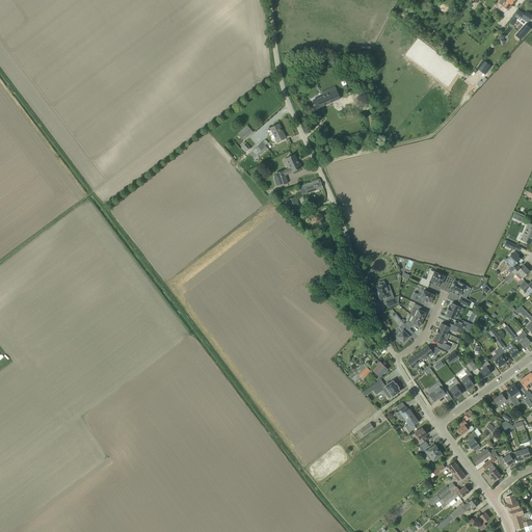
[(514,0),(505,0),(504,0),(501,0),(499,4),(502,6),(500,9),(505,14),(507,10),(508,10),(514,0)]
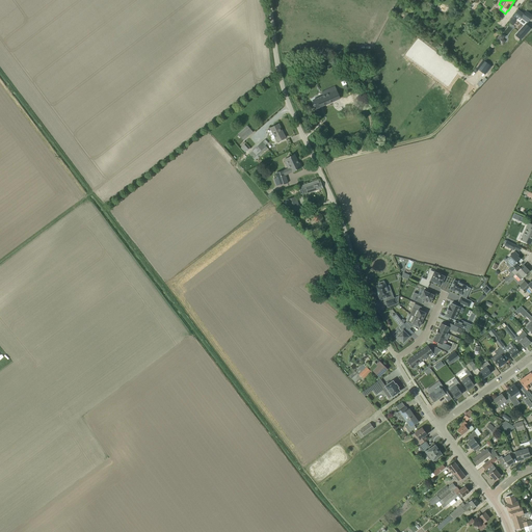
[(520,20),(522,18),(528,23),(531,16),(526,11),(524,15),(519,10),(509,23),(512,25),(517,19),(520,20)]
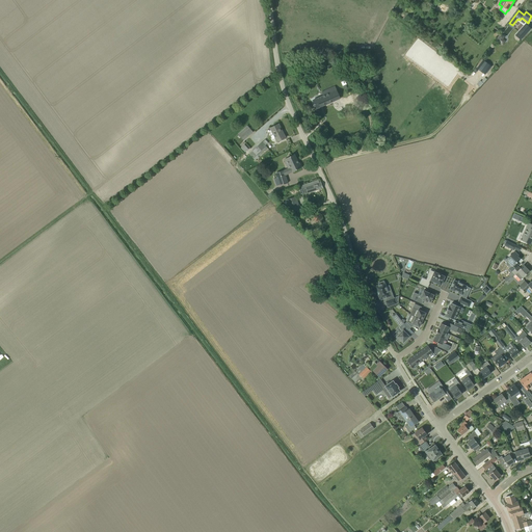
[(515,35),(521,40),(531,29),(526,24),(515,35)]
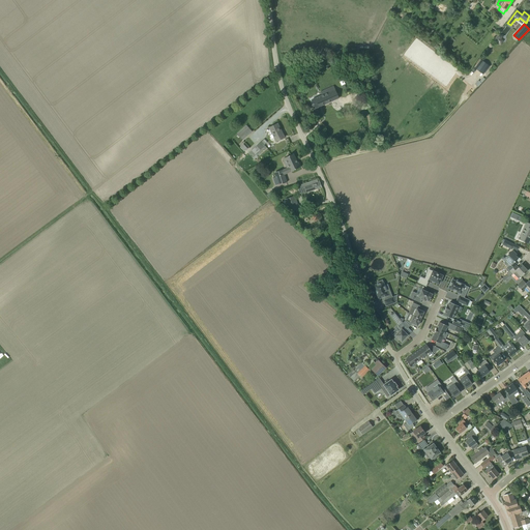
[(481,58),(475,66),(483,72),(490,64),(481,58)]
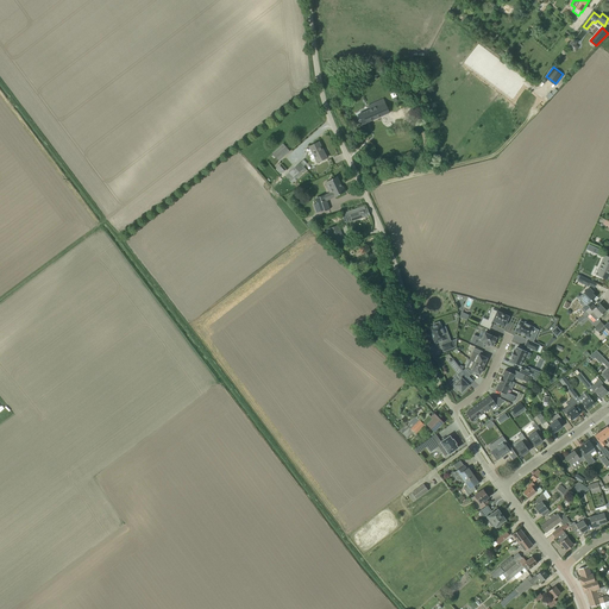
[(358,115),(363,125),(389,113),(389,112),(394,111),(388,98),(369,106),(370,110),(358,115)]
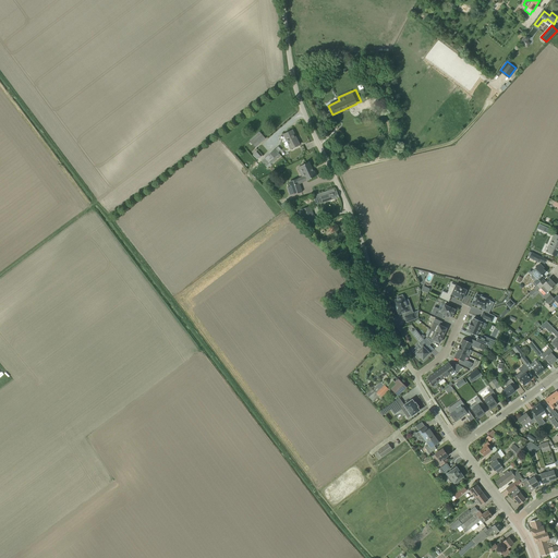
[(282,134),(290,149),(300,145),(299,144),(298,145),(295,142),(296,141),(298,141),(292,130),(282,134)]
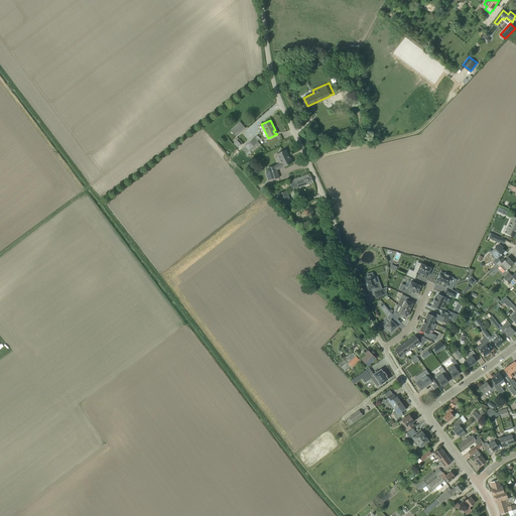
[(240,122),(231,130),(236,136),(245,128),(240,122)]
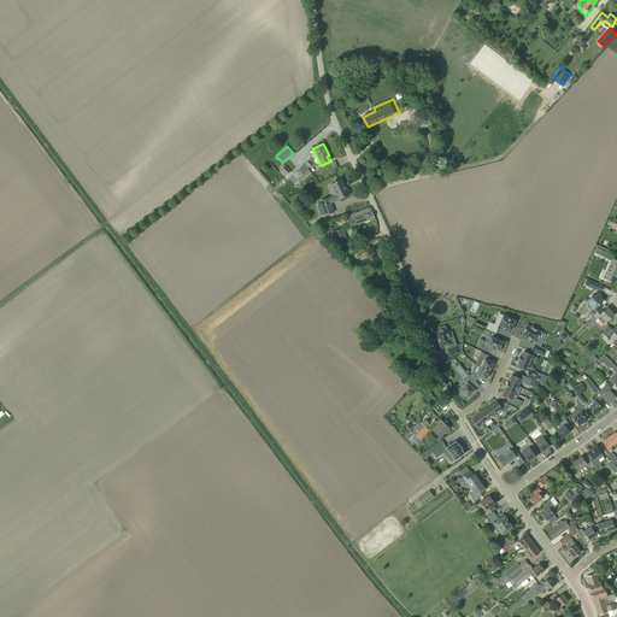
[(304,165),(293,175),(297,178),(307,169),(304,165)]
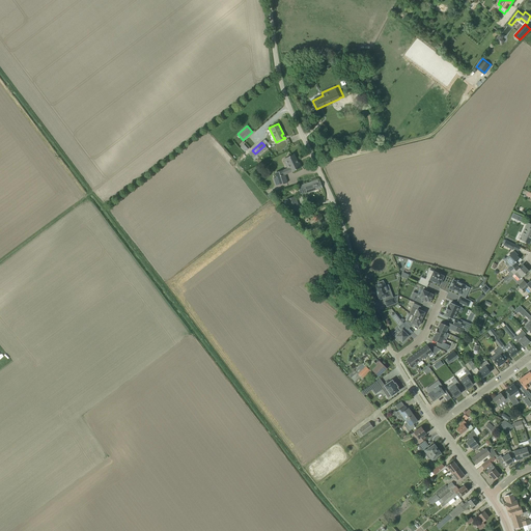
[(287,163),(286,164),(287,168),(285,169),(287,173),(291,171),(291,172),(301,167),(299,163),(298,163),(294,155),(285,158),(287,163)]
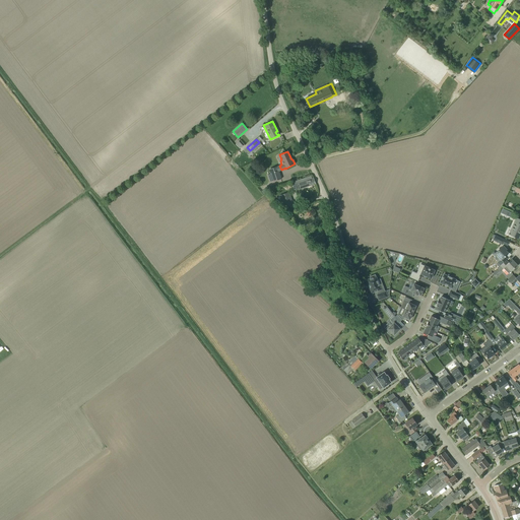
[(280,171),(268,175),(270,183),(283,179),(280,171)]
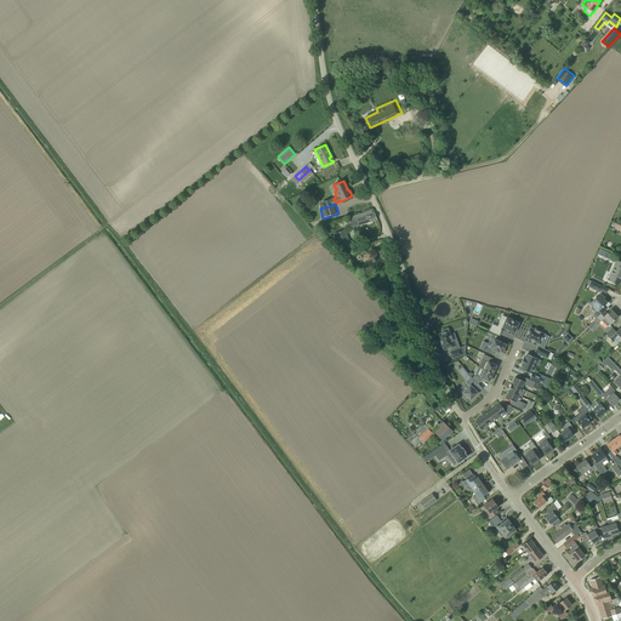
[(364,212),(352,216),(348,217),(351,227),(355,227),(377,220),(375,212),(372,214),(371,210),(364,212)]
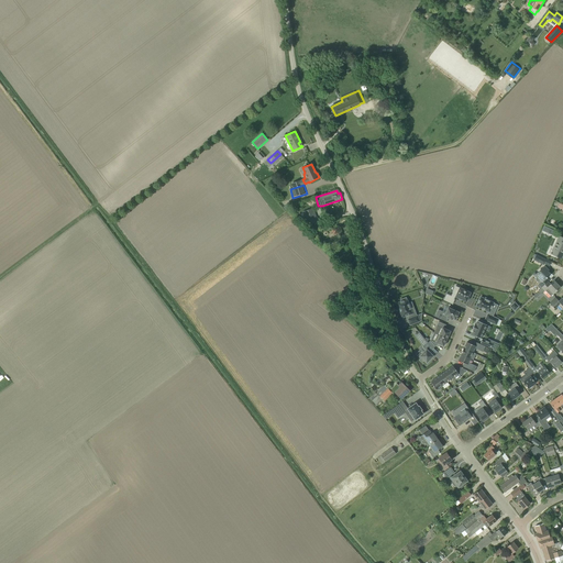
[(313,208),(302,211),(304,216),(301,216),(304,222),(306,222),(307,225),(318,221),(313,208)]
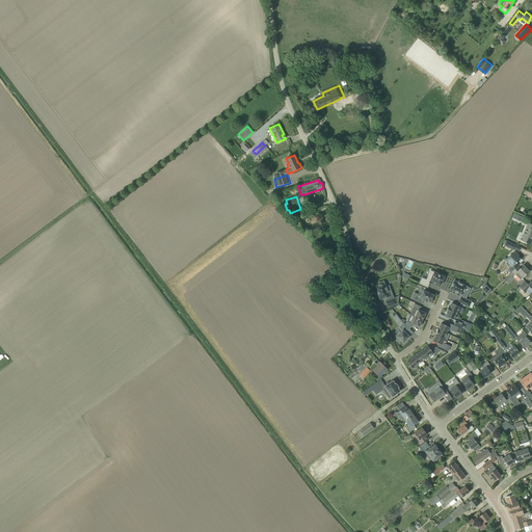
[(514,213),(512,218),(524,223),(526,219),(514,213)]
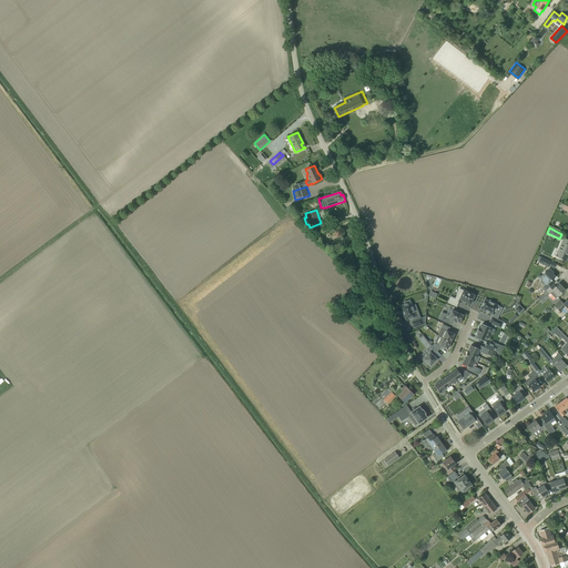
[(556,256),(566,261),(567,256),(567,255),(567,254),(567,240),(564,239),(556,256)]
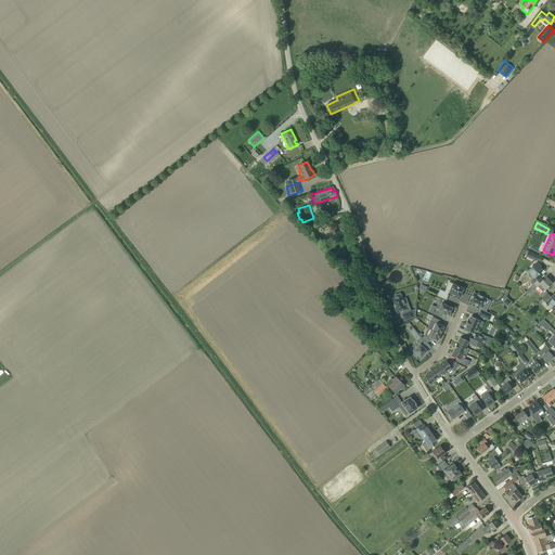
[(528,250),(526,256),(536,261),(538,256),(528,250)]
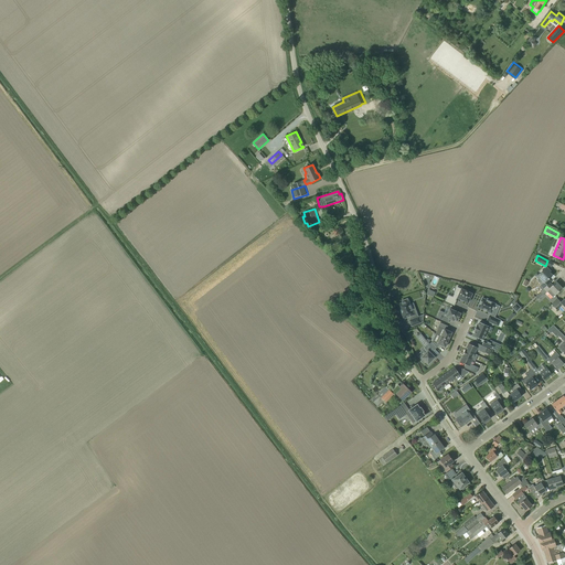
[(539,275),(540,277),(545,283),(552,276),(550,273),(551,272),(546,267),(539,275)]
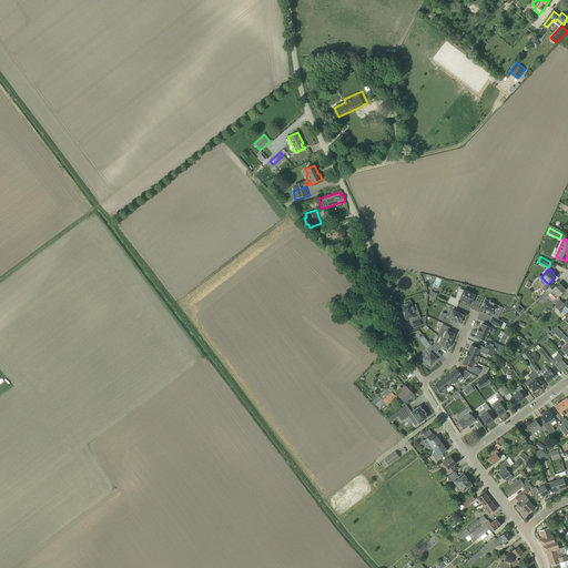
[(549,292),(556,298),(565,290),(559,283),(556,287),(553,284),(543,294),(545,296),(549,292)]
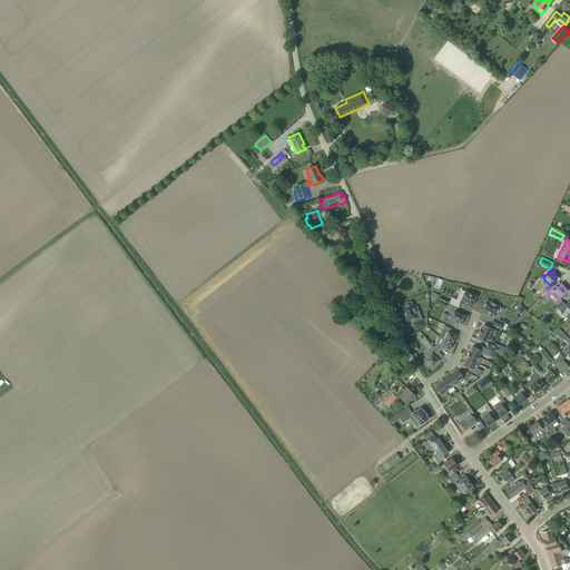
[(449,304),(458,308),(460,303),(461,301),(464,302),(468,304),(468,303),(472,305),(474,301),(475,302),(477,297),(475,297),(477,296),(465,292),(463,295),(462,295),(461,297),(459,296),(457,300),(452,297),(449,304)]
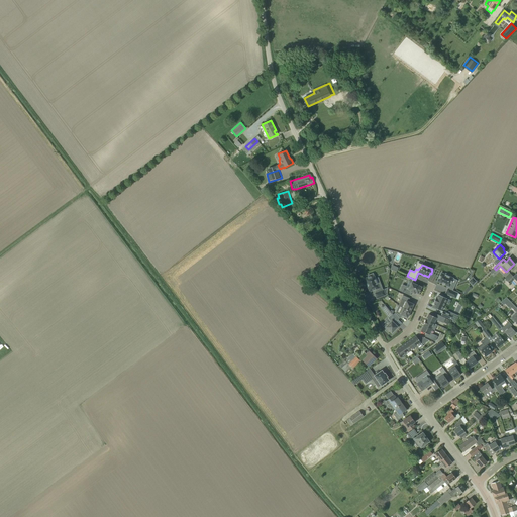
[(512,281),(516,285),(516,283),(516,272),(513,277),(510,274),(505,279),(509,284),(512,281)]
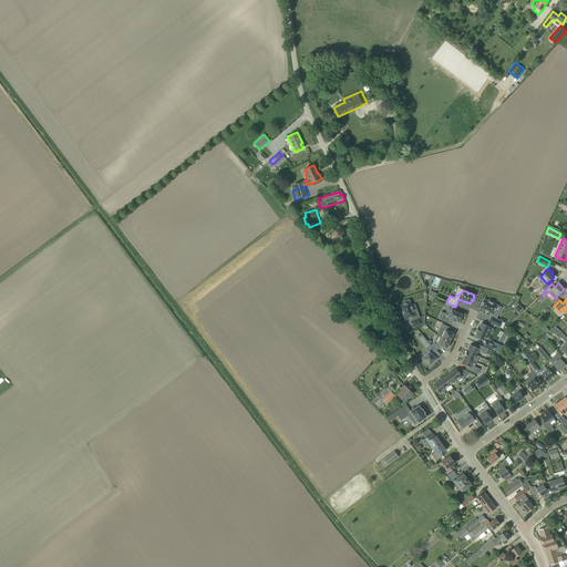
[(413,327),(422,323),(420,318),(418,311),(414,312),(409,299),(403,301),(403,303),(400,306),(402,310),(402,311),(403,313),(403,315),(405,320),(411,318),(412,321),(411,321),(413,327)]
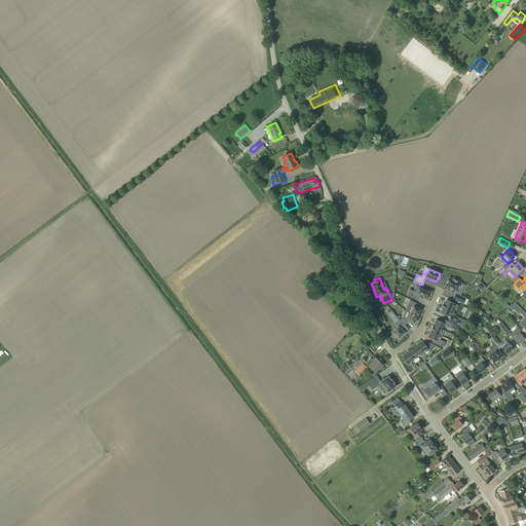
[(463,303),(466,298),(460,296),(461,292),(459,291),(460,288),(459,288),(461,283),(457,282),(458,280),(453,278),(453,279),(449,277),(445,286),(457,292),(456,294),(455,294),(453,299),(463,303)]
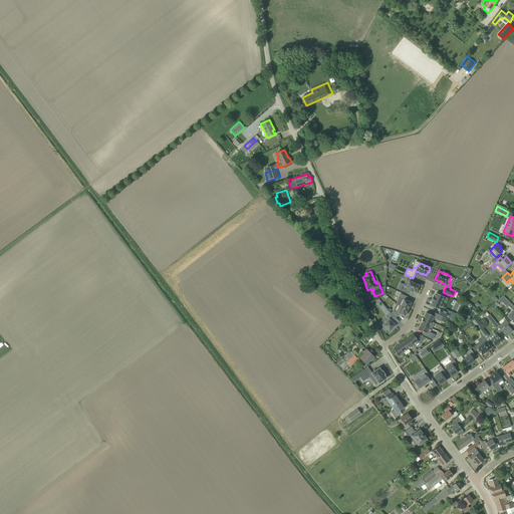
[(408,294),(410,291),(413,292),(414,291),(416,292),(419,285),(409,280),(407,285),(401,282),(398,289),(408,294)]
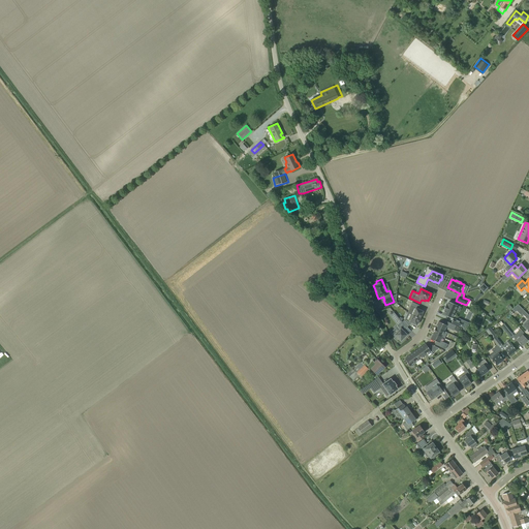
[(415,308),(412,315),(421,318),(424,311),(417,309),(419,305),(412,302),(410,306),(415,308)]
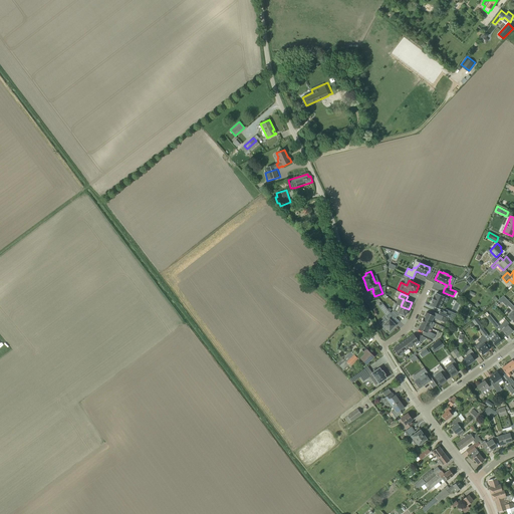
[(437,293),(435,296),(434,296),(433,298),(431,301),(433,302),(431,305),(439,309),(445,296),(437,293)]
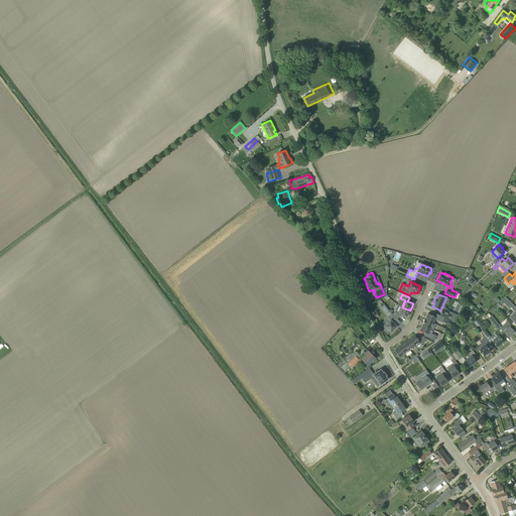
[(515,307),(509,300),(505,304),(508,307),(510,306),(515,311),(515,309),(515,307)]
